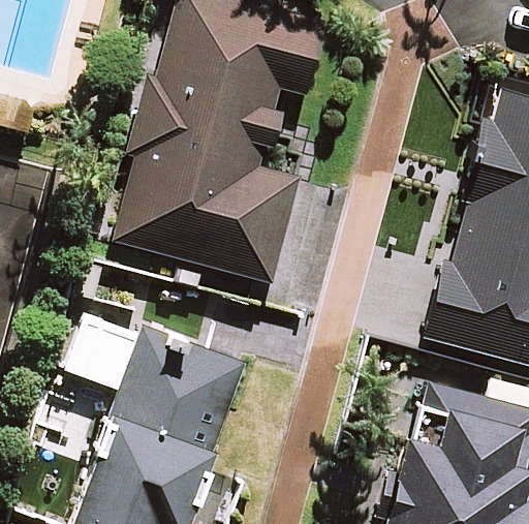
[(320,25),(227,0),(175,0),(154,80),(146,78),(125,154),(133,157),(111,242),(269,283),(296,181),(263,173),(284,91),(302,95),(320,25)]
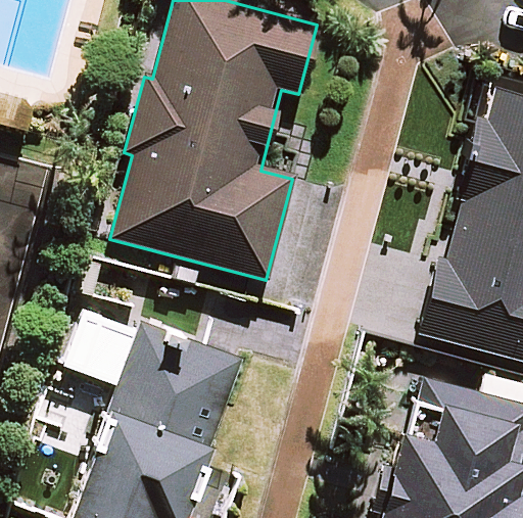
[(522,93),(487,84),(421,336),(522,362),(522,93)]
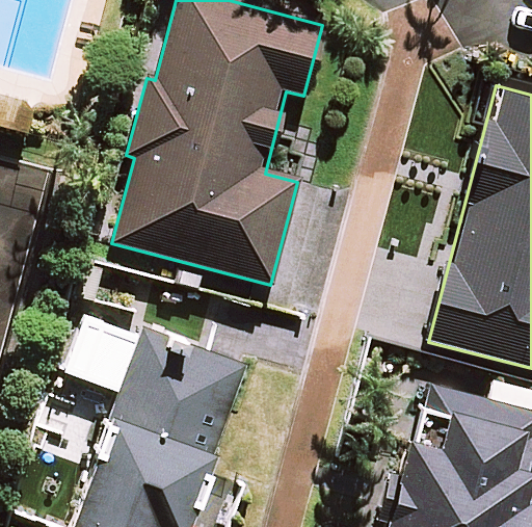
[(0,91),(0,132),(30,140),(40,102),(0,91)]
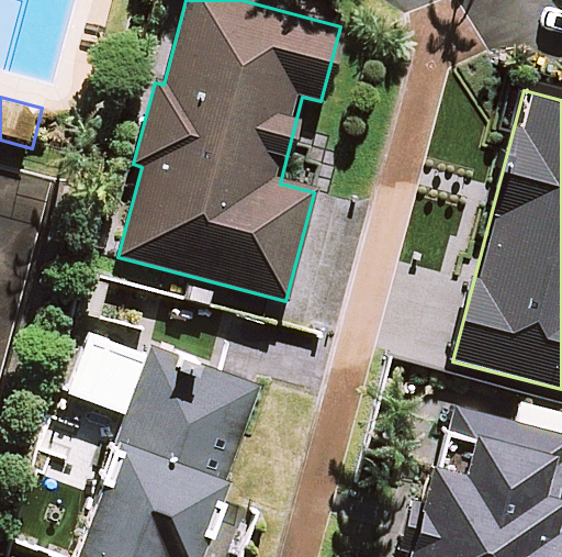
[(137,356),(88,338),(68,394),(124,414),(72,556),(239,556),(254,517),(214,503),(255,390),(155,354),(137,356)]
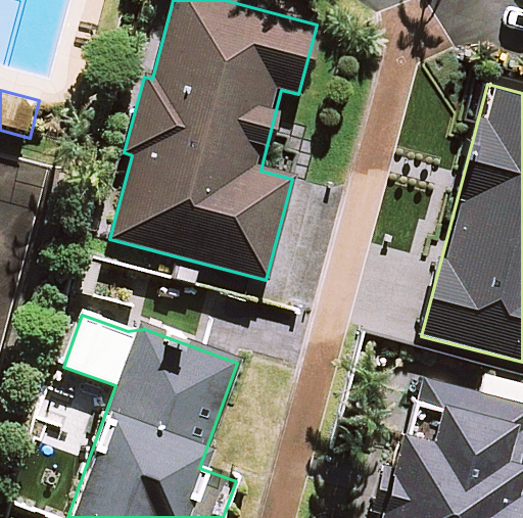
[(522,517),(522,387),(482,376),(478,391),(416,374),(375,517),(522,517)]
